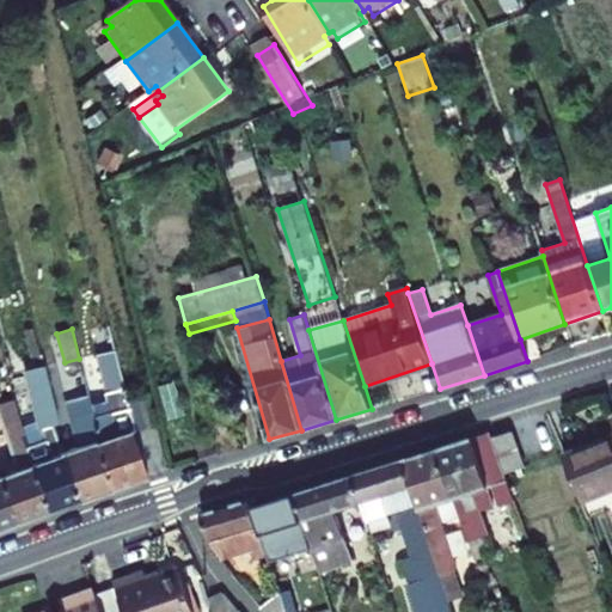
[(111,488),(147,477),(132,432),(135,430),(127,396),(115,350),(97,354),(109,404),(91,409),(99,440),(96,441),(111,488)]
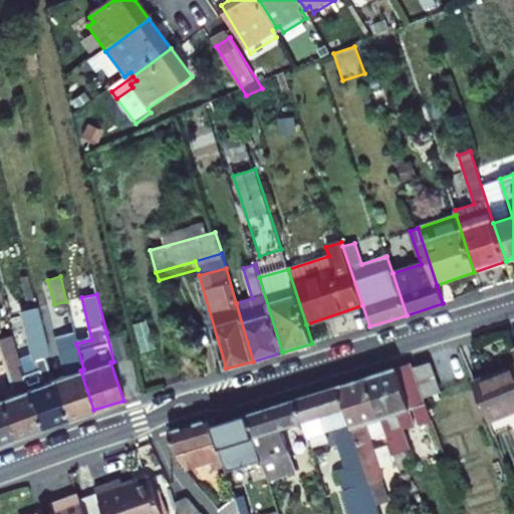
[(40,429),(66,420),(52,380),(44,355),(49,354),(37,307),(20,312),(32,358),(34,357),(34,358),(37,367),(20,374),(26,390),(40,429)]
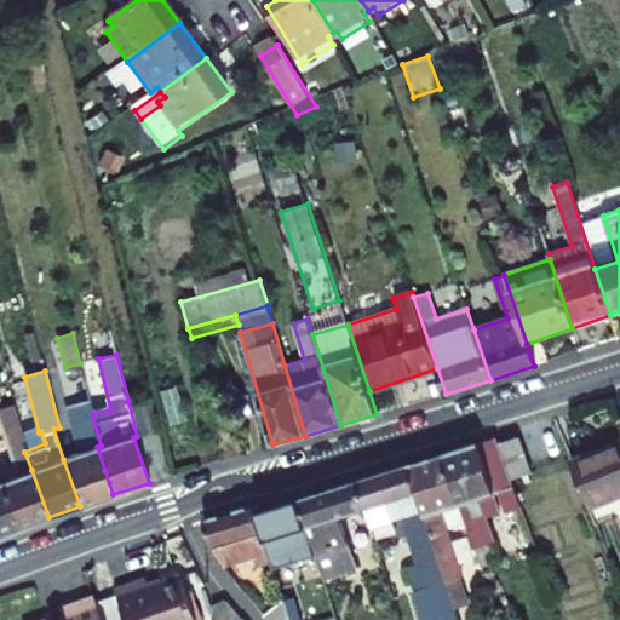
[(160,390),(170,425),(187,420),(177,385),(160,390)]
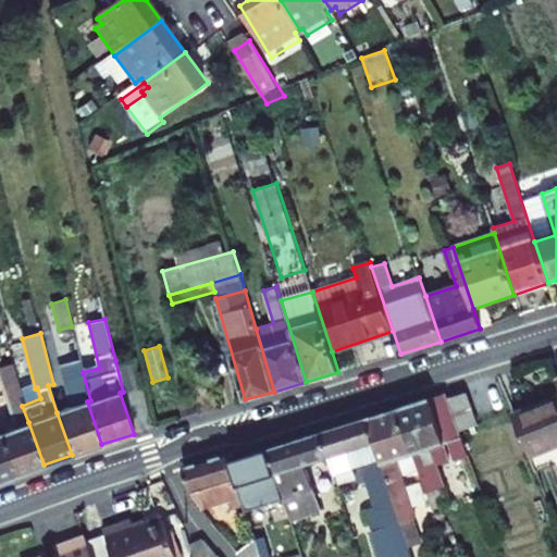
[(123,392),(143,386),(134,355),(115,360),(123,392)]
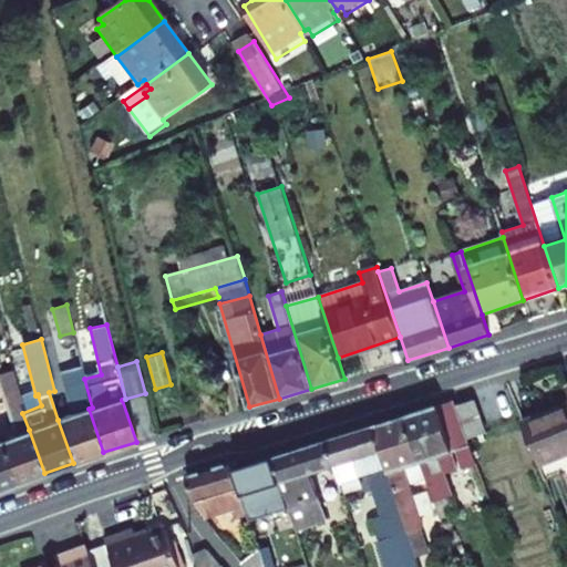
[(209,425),(228,419),(210,363),(192,368),(209,425)]
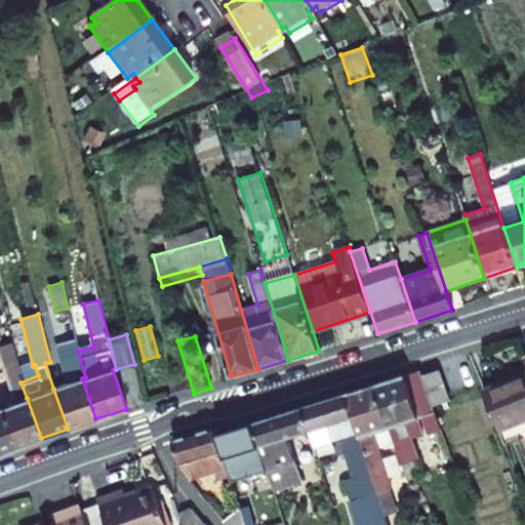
[(68,429),(95,418),(82,378),(85,377),(78,351),(76,338),(56,344),(65,376),(69,382),(53,389),(68,429)]
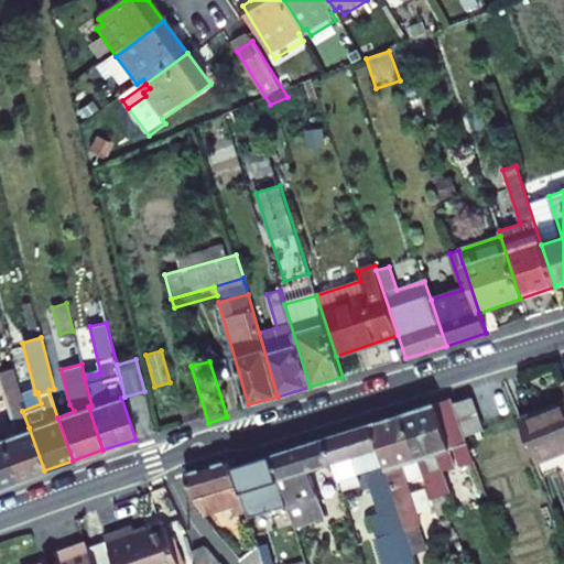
[(0,437),(0,441),(14,481),(44,470),(29,427),(22,411),(19,400),(21,399),(11,367),(0,370),(0,391),(14,432),(0,437)]
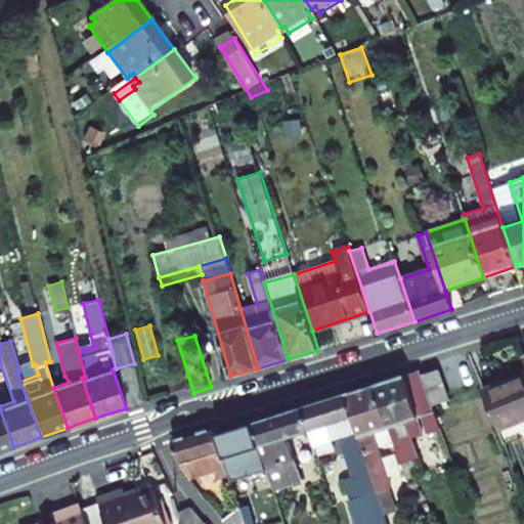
[(35,365),(17,372),(20,382),(38,375),(35,365)]
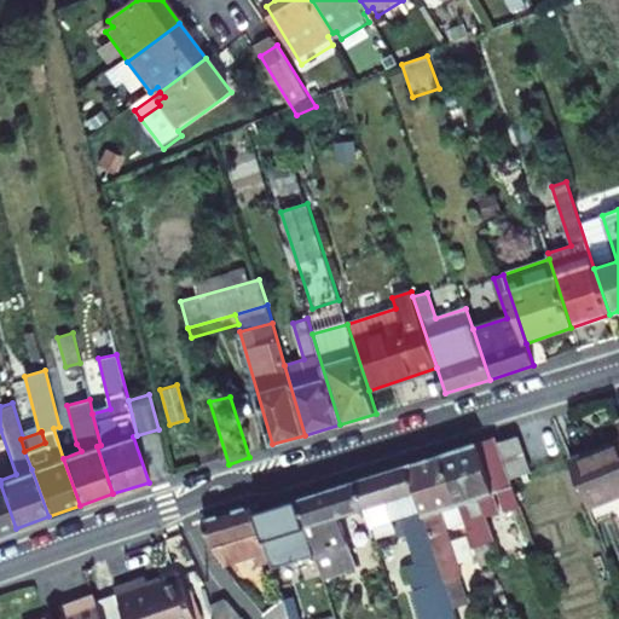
[(518,437),(498,443),(510,479),(530,473),(518,437)]
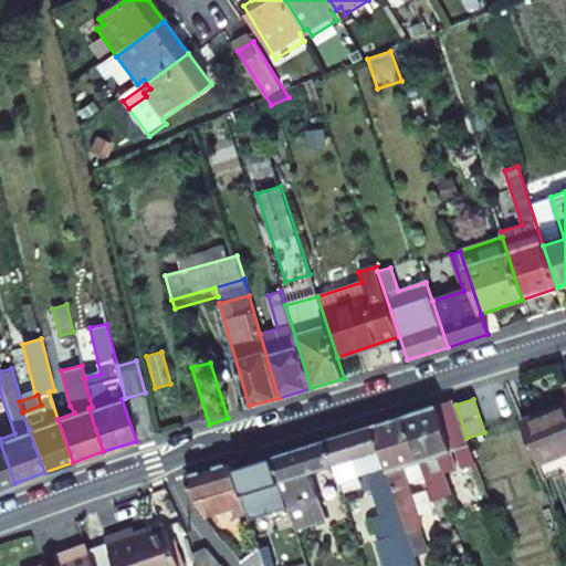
[(467,438),(453,400),(406,415),(420,461),(426,479),(440,519),(459,512),(446,473),(458,470),(451,451),(456,449),(462,468),(477,463),(467,438)]
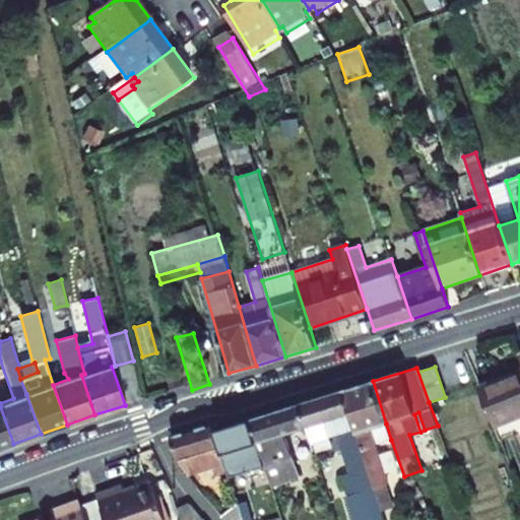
[(519,414),(519,371),(478,387),(494,426),(519,414)]
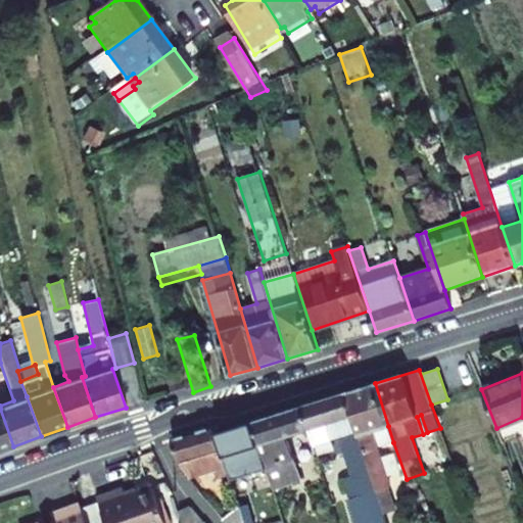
[(388,426),(375,383),(345,392),(359,435),(384,514),(395,511),(388,488),(390,487),(378,447),(393,442),(388,426)]
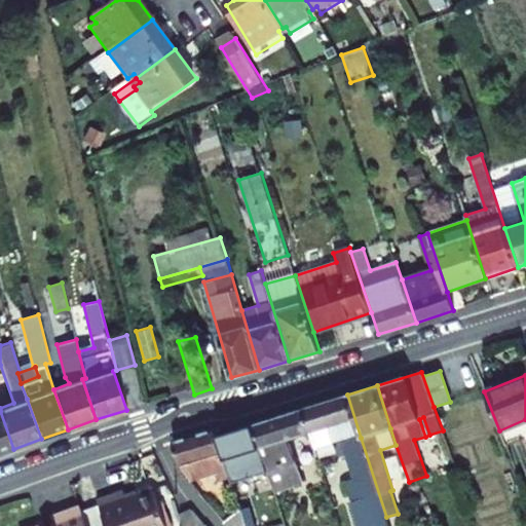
[(347,395),(303,409),(310,433),(315,447),(342,439),(354,479),(348,481),(354,501),(350,502),(358,525),(388,525),(386,517),(361,438),(347,395)]
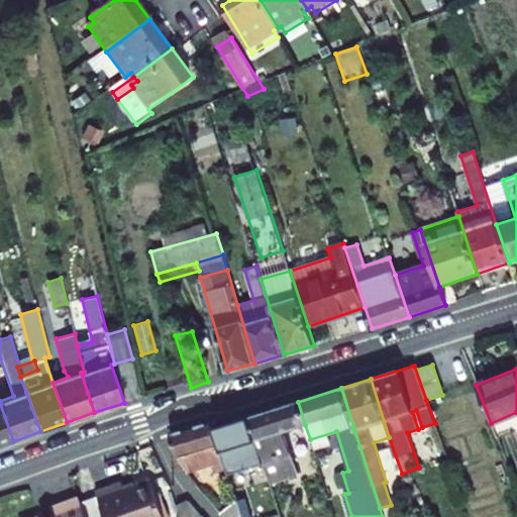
[(305,425),(298,402),(249,417),(269,479),(271,483),(298,475),(285,431),(305,425)]
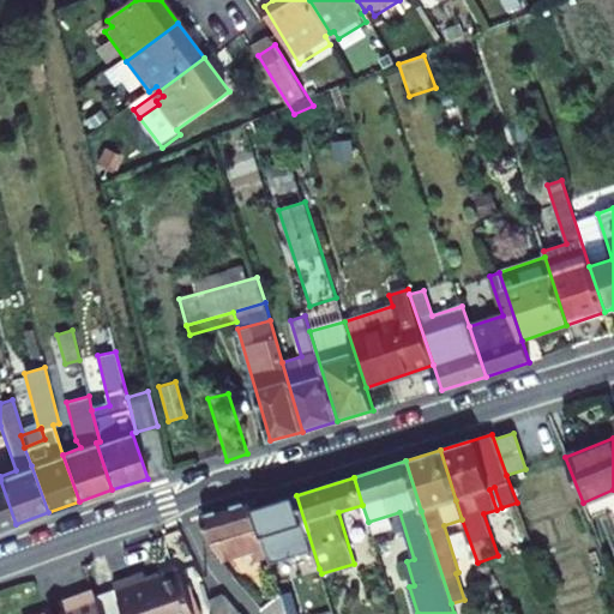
[(0,529),(16,524),(0,480),(0,529)]
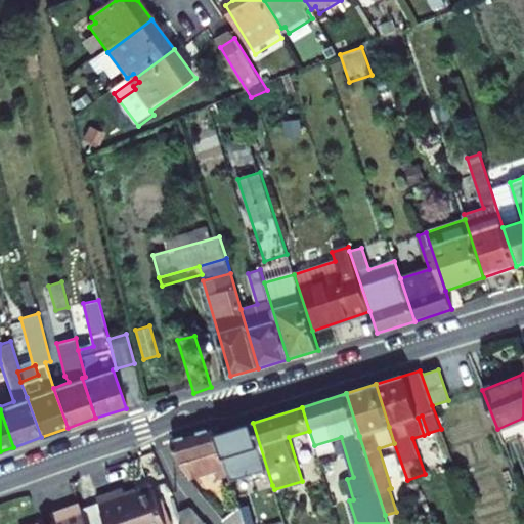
[(229,473),(232,481),(268,470),(253,423),(217,434),(229,473)]
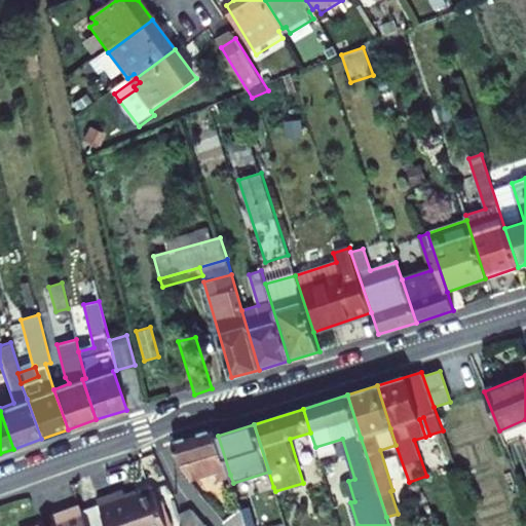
[(218,436),(216,428),(173,441),(182,471),(189,480),(217,472),(220,479),(230,475),(218,436)]
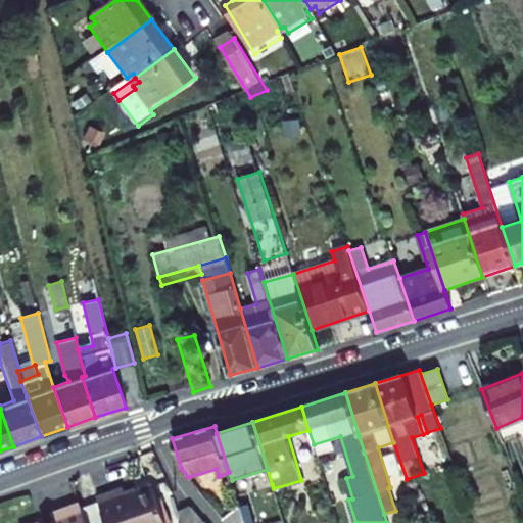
[(193,483),(219,476),(216,469),(188,477),(193,483)]
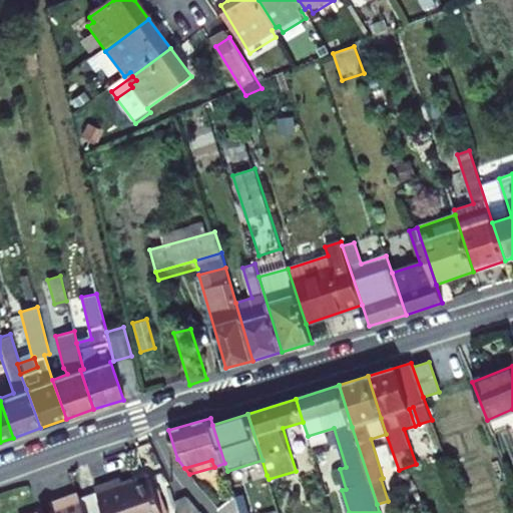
[(97,490),(105,512),(162,512),(149,478),(124,488),(122,481),(97,490)]
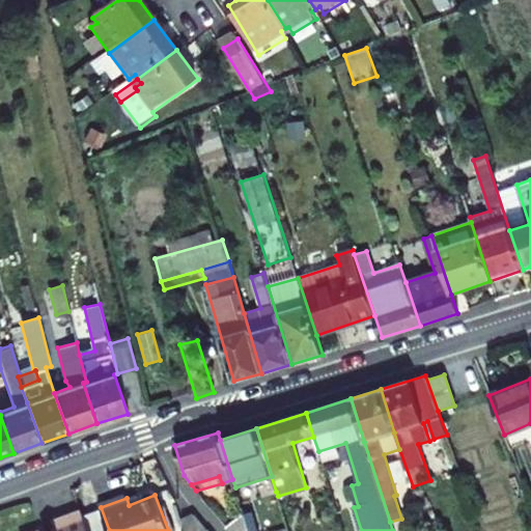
[(244,514),(248,530),(257,530),(252,512),(244,514)]
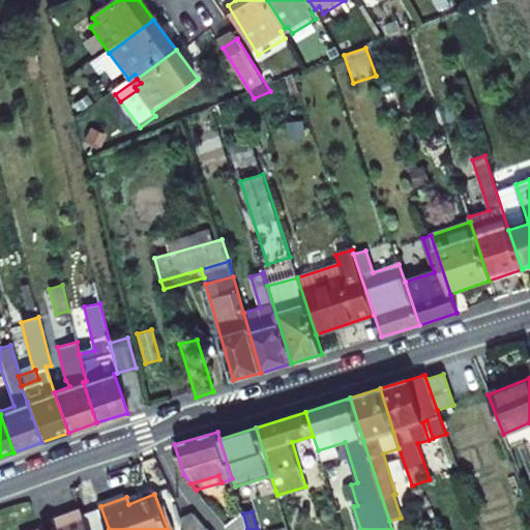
[(87,529),(82,512),(53,524),(55,529),(87,529)]
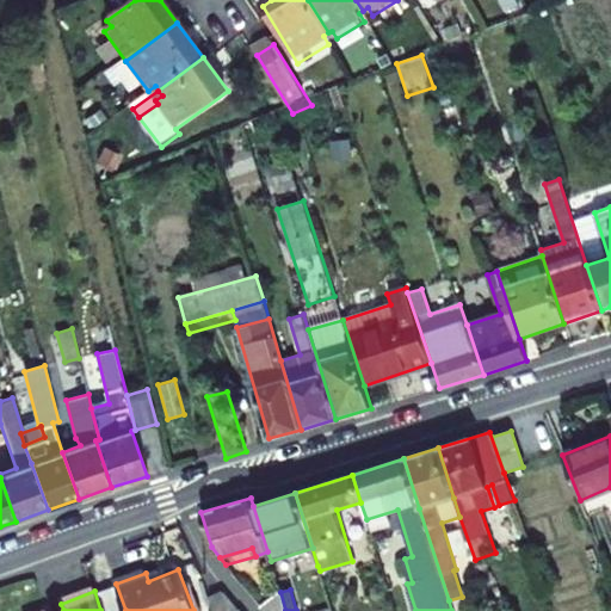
[(239,610),(223,592),(211,603),(213,610),(239,610)]
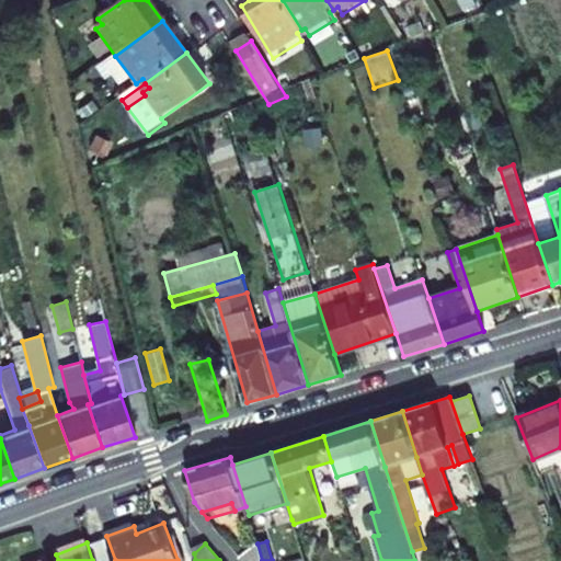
[(238,558),(240,560),(262,560),(258,544),(238,558)]
